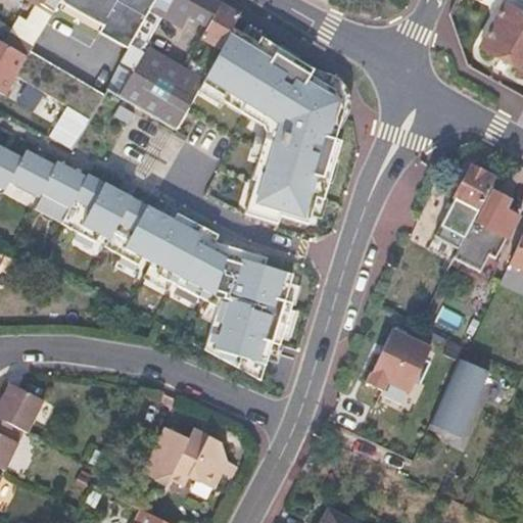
[(17,17),(8,33),(32,47),(60,0),(59,0),(29,0),(36,4),(26,21),(17,17)]
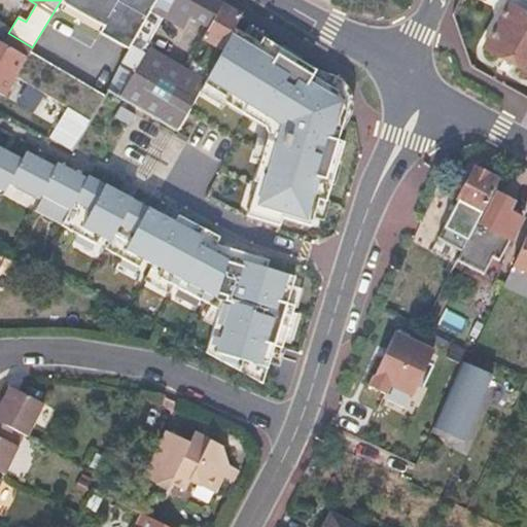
[(60,0),(61,0),(105,26),(103,28),(114,34),(129,9),(125,7),(129,0),(60,0)]
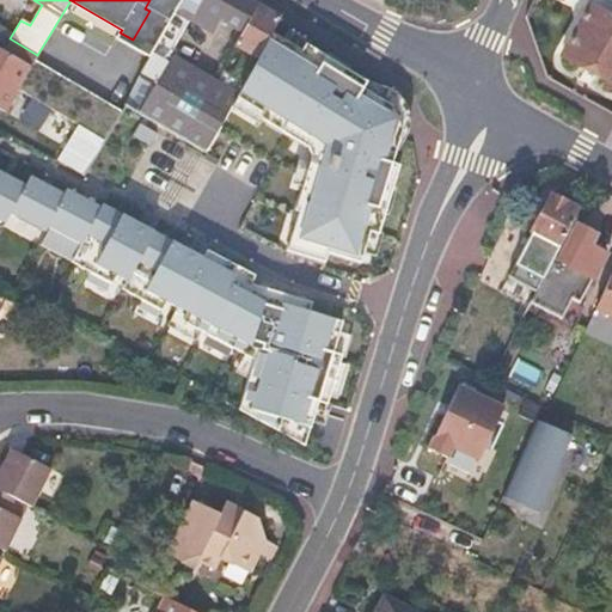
[(173,12),(181,0),(150,0),(145,8),(150,11),(133,40),(152,50),(153,49),(160,35),(173,12)]
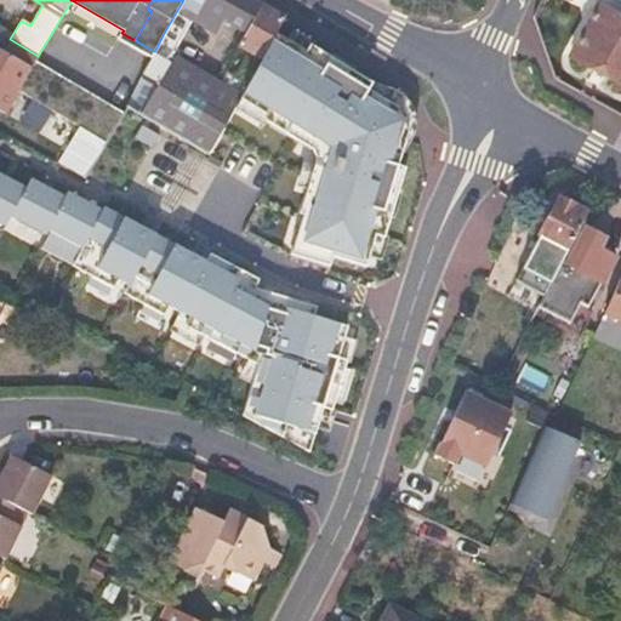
[(257,5),(248,0),(183,0),(176,12),(176,13),(214,34),(221,21),(243,32),(257,5)]
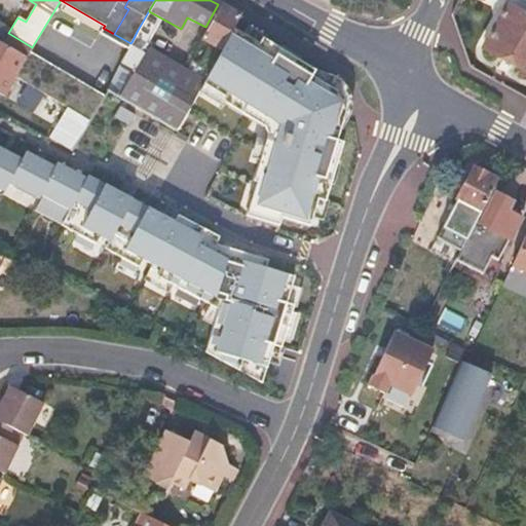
[(218,4),(205,27),(205,29),(199,39),(219,51),(232,28),(238,16),(218,4)]
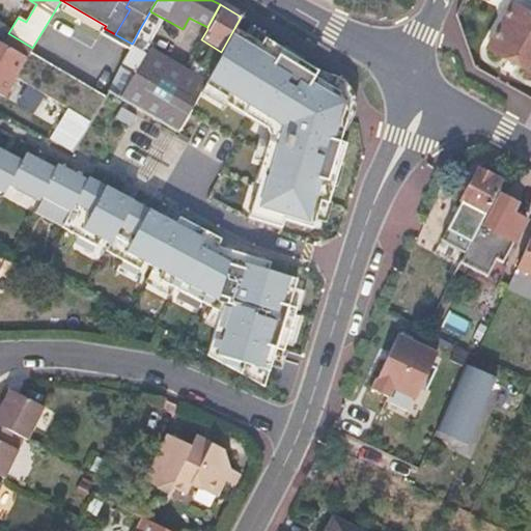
[(530,72),(530,16),(510,4),(485,47),(530,72)]
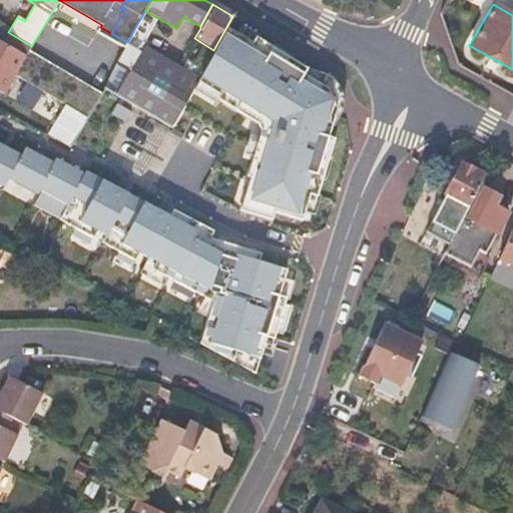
[(251,42),(226,27),(213,50),(196,80),(218,93),(216,97),(258,121),(263,132),(246,175),(249,176),(240,209),(275,219),(277,211),(303,218),(311,192),(318,194),(324,173),(318,171),(323,155),(329,157),(335,135),(329,134),(337,105),(329,85),(304,71),(307,65),(289,55),(286,60),(271,52),(274,46),(254,36),(251,42)]
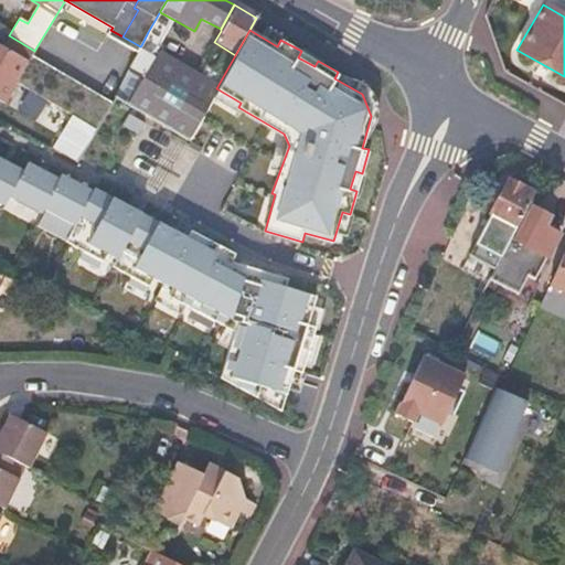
[(140,46),(125,74),(132,78),(146,55),(149,57),(153,52),(141,45),(140,46)]
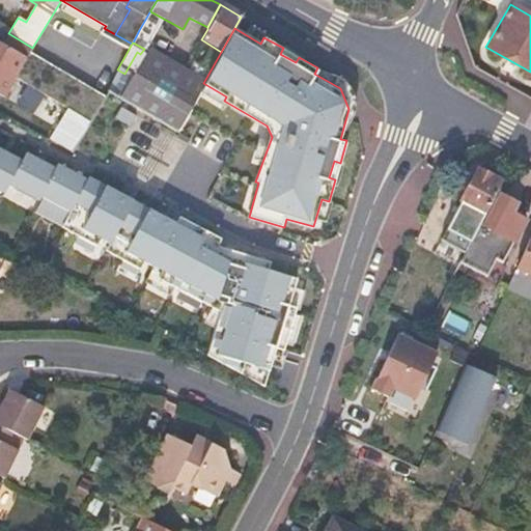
[(0,101),(1,102),(15,78),(22,63),(24,60),(0,46),(0,101)]
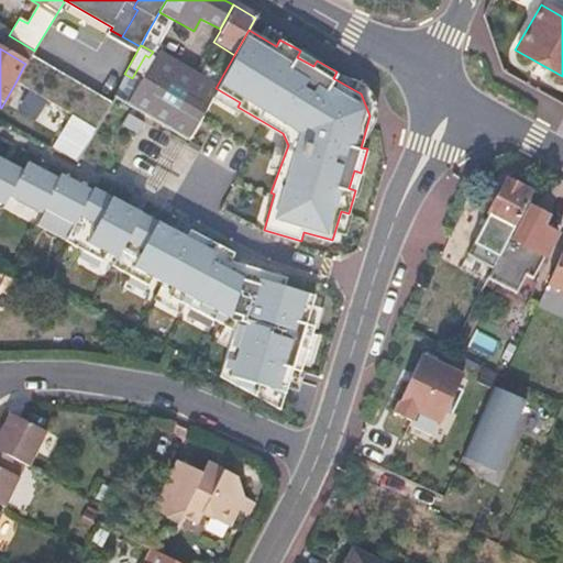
[(15,83),(95,127),(111,97),(73,76),(33,52),(25,64),(23,67),(15,83)]
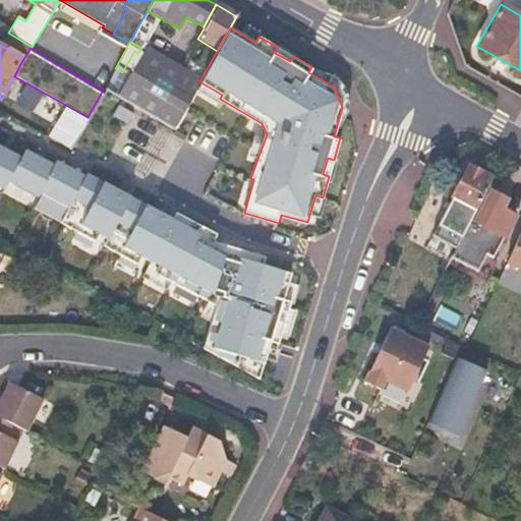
[(172,130),(199,81),(180,70),(143,50),(128,76),(116,98),(172,130)]
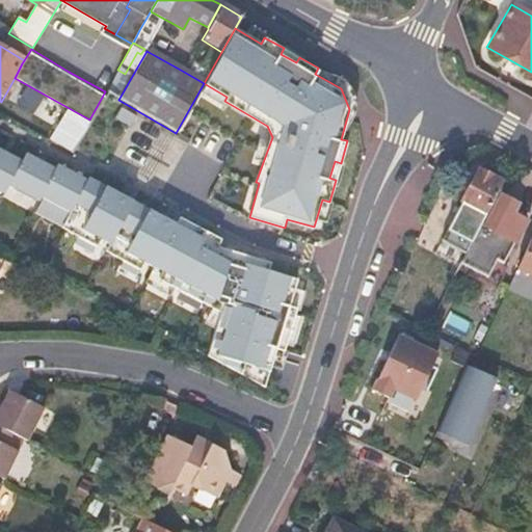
[(117,70),(105,91),(118,100),(131,78),(125,74),(117,70)]
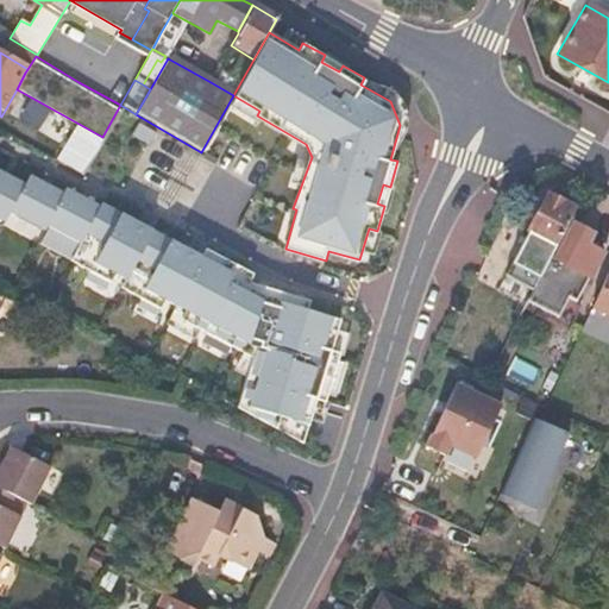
[(239,410),(306,445),(320,402),(326,405),(343,353),(333,350),(343,320),(309,309),(312,301),(251,282),(253,274),(205,249),(196,265),(181,257),(186,249),(149,230),(144,239),(130,231),(135,223),(99,203),(96,207),(62,189),(60,194),(25,176),(20,186),(0,174),(0,226),(1,227),(6,217),(42,234),(44,230),(77,246),(68,264),(110,284),(113,276),(124,282),(119,290),(161,311),(164,302),(186,313),(181,321),(253,359),(239,410)]
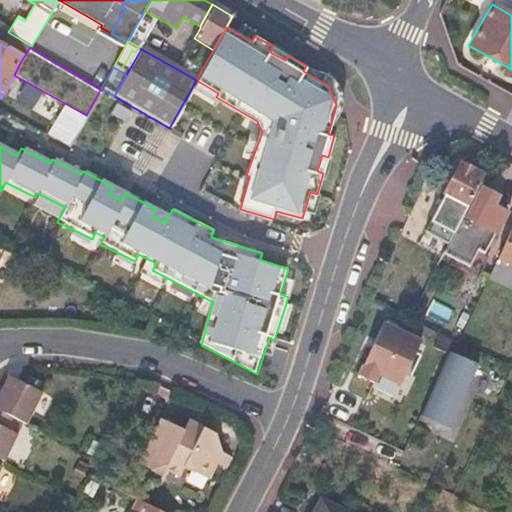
[(463,217),(483,176),(459,164),(427,230),(450,242),(463,217)]
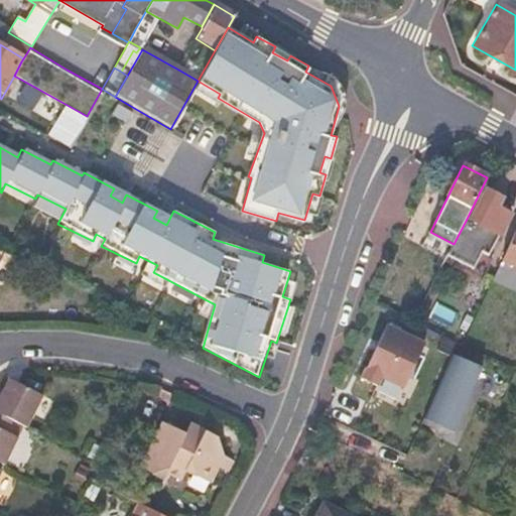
[(488,252),(496,234),(507,212),(496,207),(501,197),(486,189),(471,221),(467,219),(454,244),(448,255),(472,266),(480,249),(488,252)]
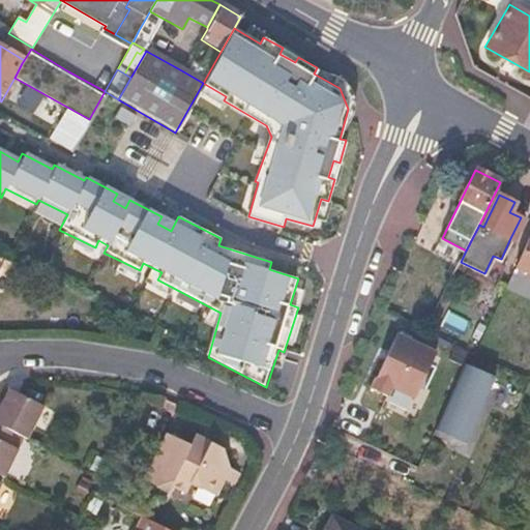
[(529,237),(517,266),(529,271),(529,237)]
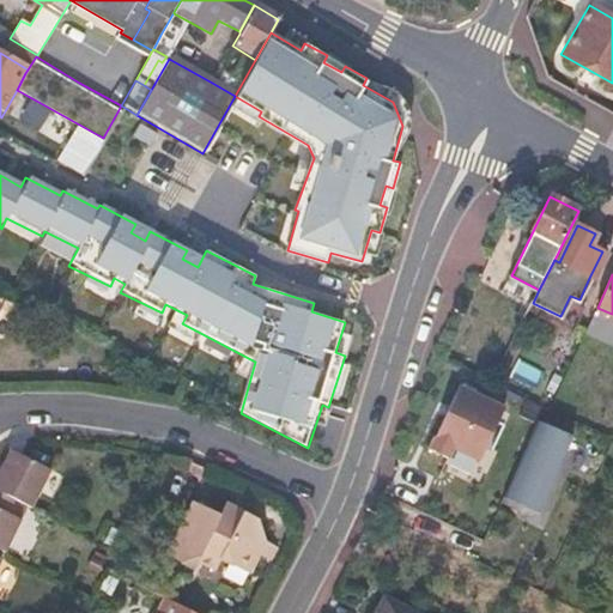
[(560,381),(568,364),(535,349),(528,366),(560,381)]
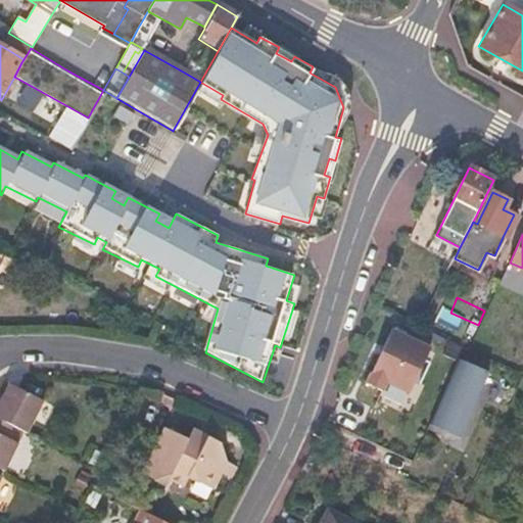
[(411,393),(431,348),(392,331),(368,385),(384,392),(388,383),(411,393)]
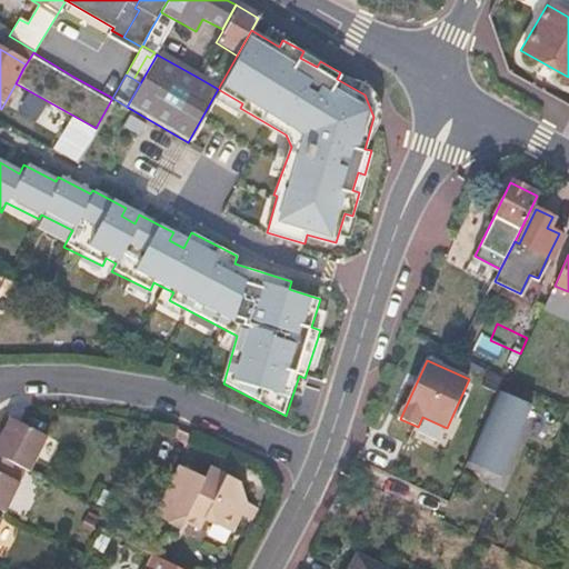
[(533,406),(500,391),(469,463),(502,477),(533,406)]
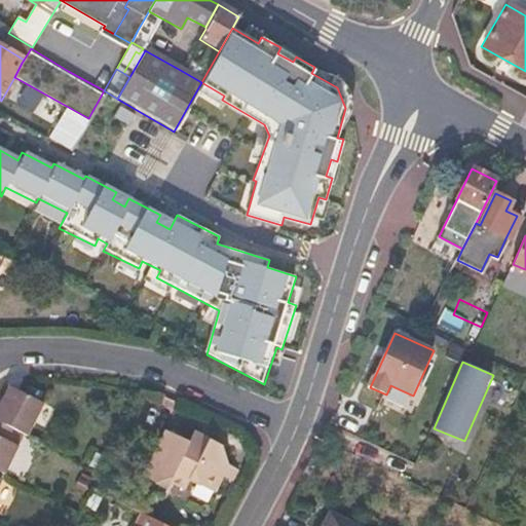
[(0,420),(15,428),(30,436),(46,402),(13,385),(3,403),(0,401),(0,420)]
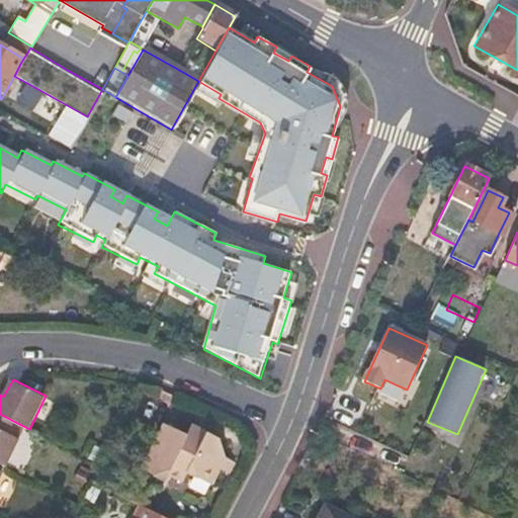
[(0,464),(5,467),(20,439),(9,433),(15,422),(0,414),(0,464)]
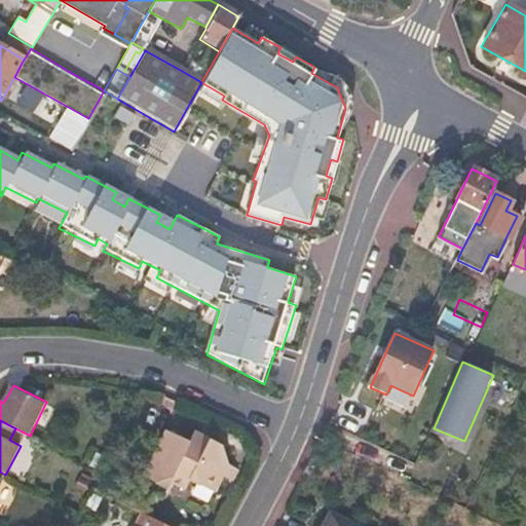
[(193,485),(217,497),(230,471),(225,453),(198,439),(193,448),(171,437),(146,481),(171,493),(174,486),(188,494),(193,485)]
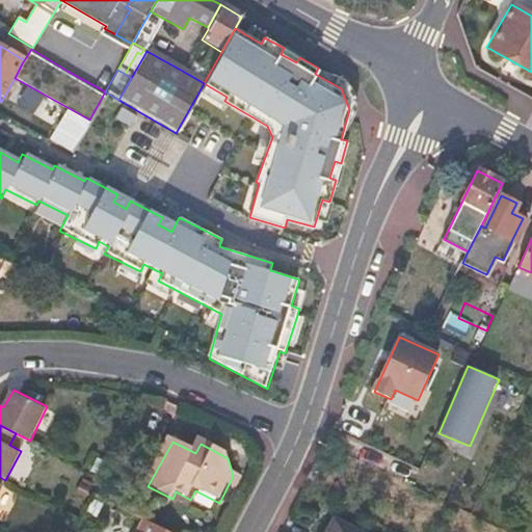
[(94,514),(107,522),(113,510),(100,504),(94,514)]
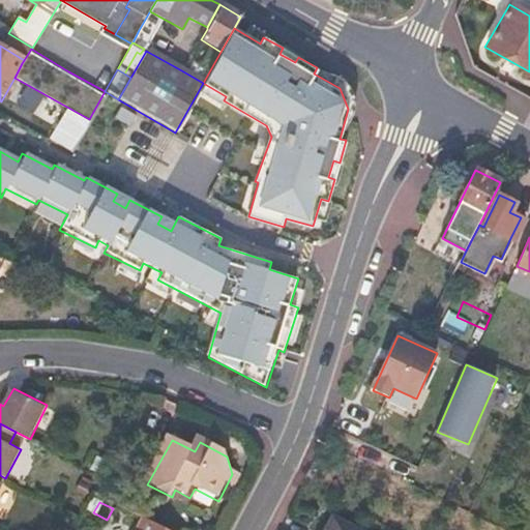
[(165,529),(142,518),(135,529),(165,529)]
